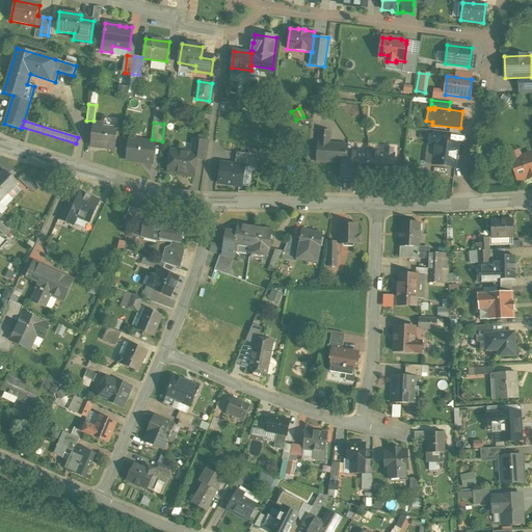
[(116,130),(103,129),(103,125),(92,124),(90,145),(100,147),(114,148),(114,149),(115,149),(117,127),(116,127),(116,130)]
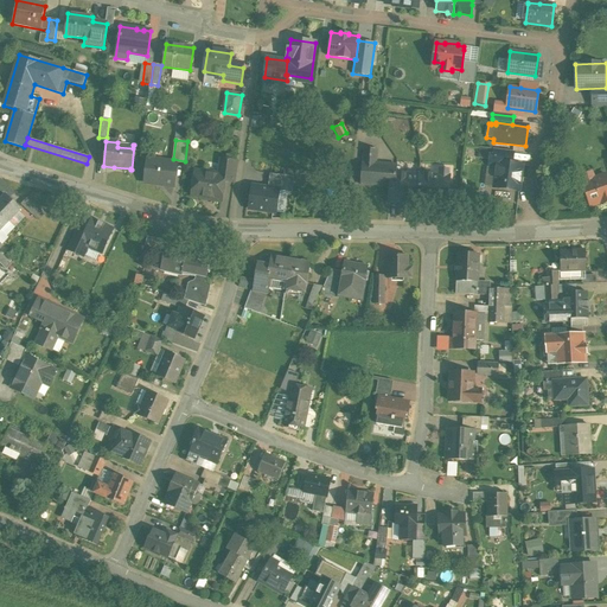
[(449,177),(419,174),(419,176),(396,174),(397,166),(376,164),(377,149),(364,148),(363,163),(362,163),(360,185),(390,187),(389,202),(404,203),(406,187),(417,189),(417,202),(448,204),(449,177)]
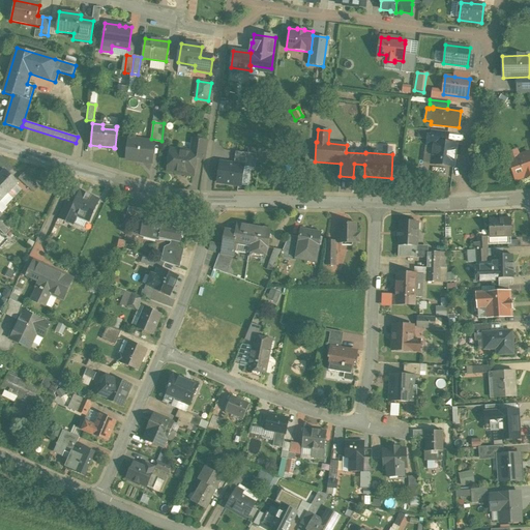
[(448,133),(432,130),(431,137),(428,137),(427,145),(434,146),(435,141),(447,143),(448,133)]
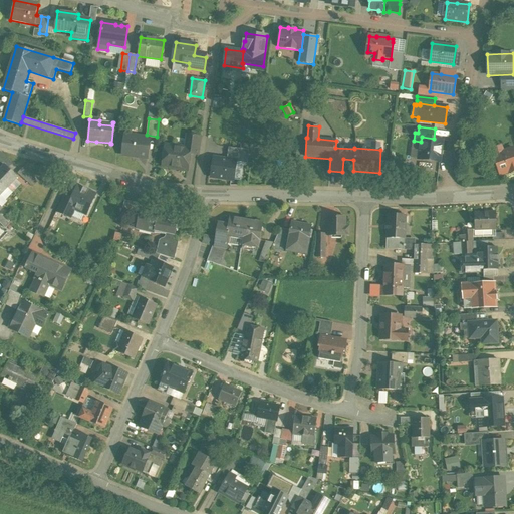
[(150,138),(125,135),(122,155),(147,158),(150,138)]
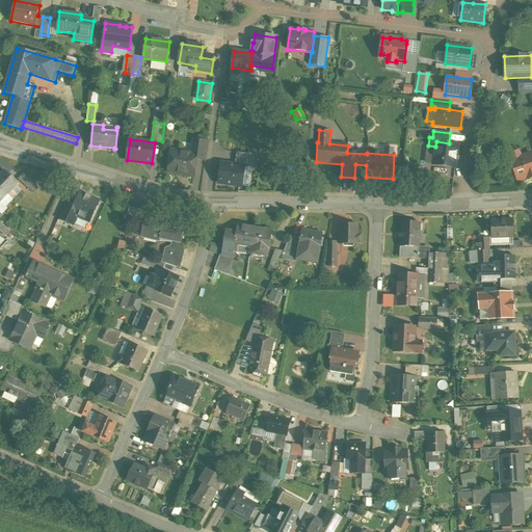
[(208,141),(195,140),(192,156),(196,156),(196,159),(205,160),(208,141)]
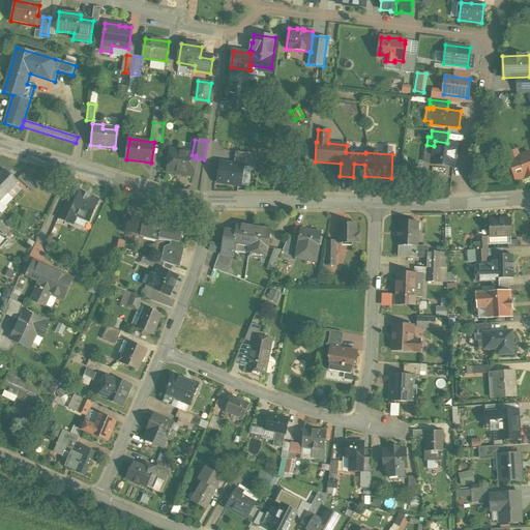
[(447,143),(435,141),(434,146),(432,165),(453,167),(457,144),(447,143)]
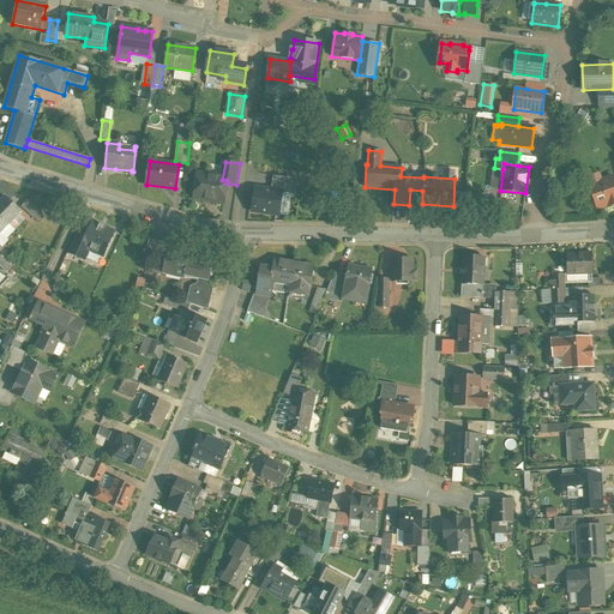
[(210,176),(199,175),(198,176),(194,198),(212,200),(214,202),(222,203),(223,202),(227,184),(227,180),(222,180),(211,179),(210,176)]
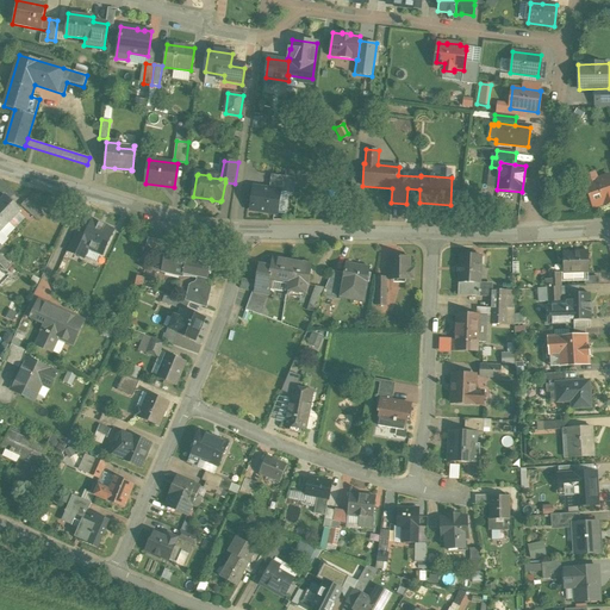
[(296,179),(285,176),(282,193),(293,194),(296,179)]
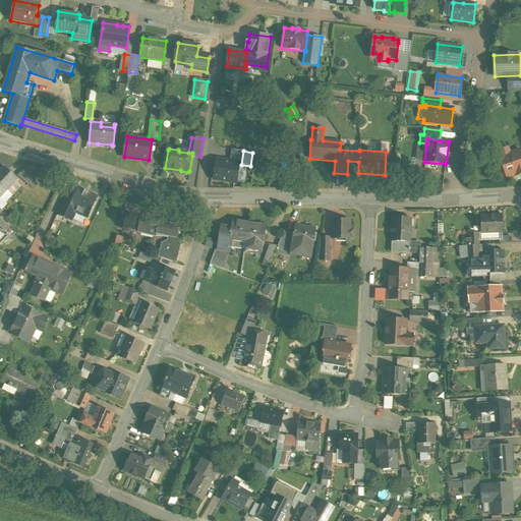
[(520,151),(501,157),(507,177),(516,174),(516,175),(520,173),(520,151)]
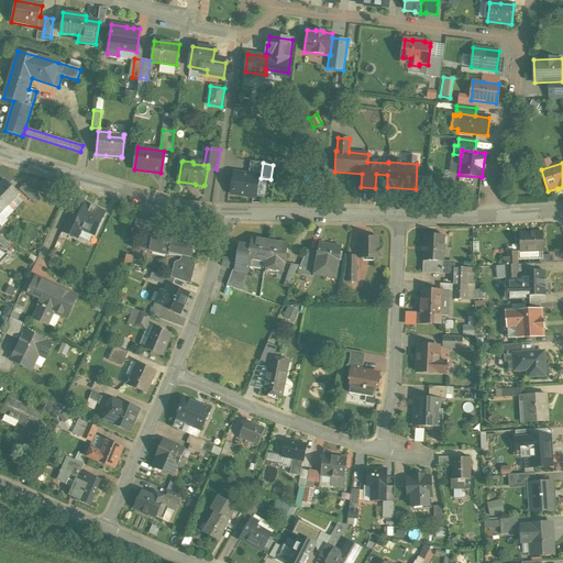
[(258,177),(234,174),(231,194),(255,197),(258,177)]
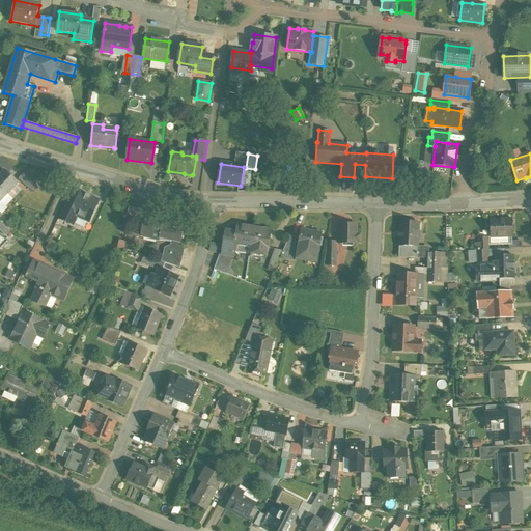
[(5,171),(0,176),(0,187),(7,194),(18,183),(5,171)]
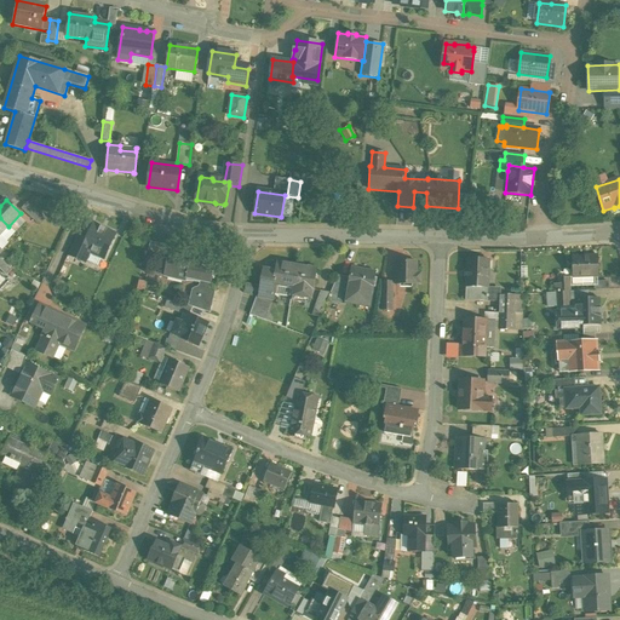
[(39,214),(28,204),(22,210),(33,220),(39,214)]
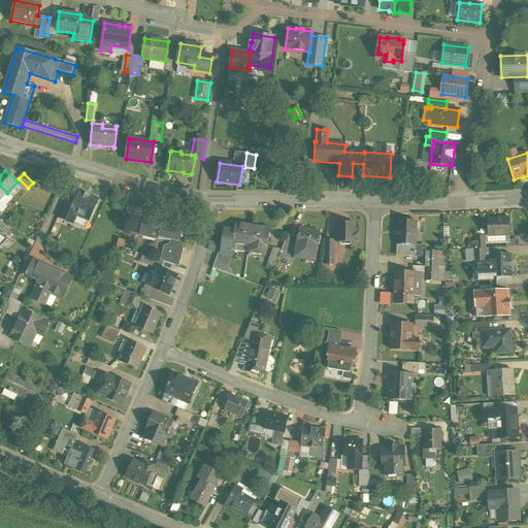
[(85,194),(79,192),(74,204),(70,211),(76,213),(89,220),(98,200),(91,197),(91,195),(86,192),(85,194)]
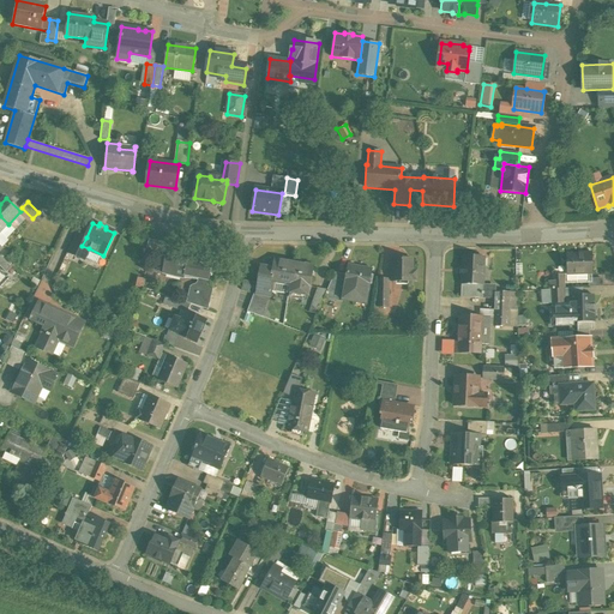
[(82,246),(86,238),(76,233),(67,252),(84,260),(89,248),(82,246)]
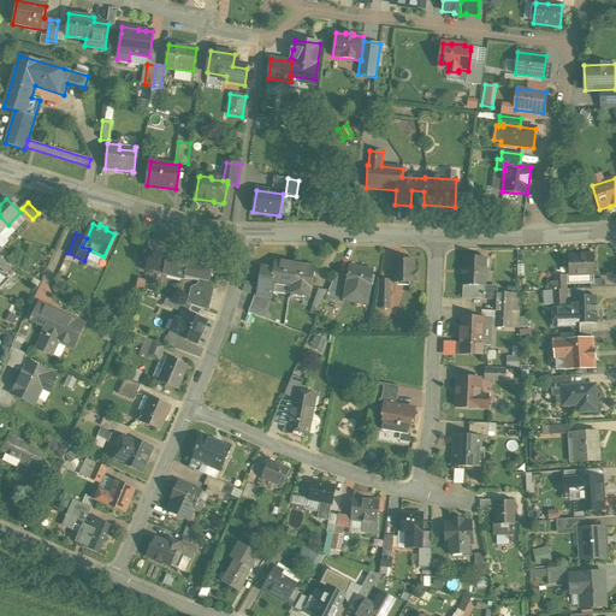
[(166,244),(149,241),(146,258),(163,261),(164,256),(169,258),(171,249),(165,248),(166,244)]
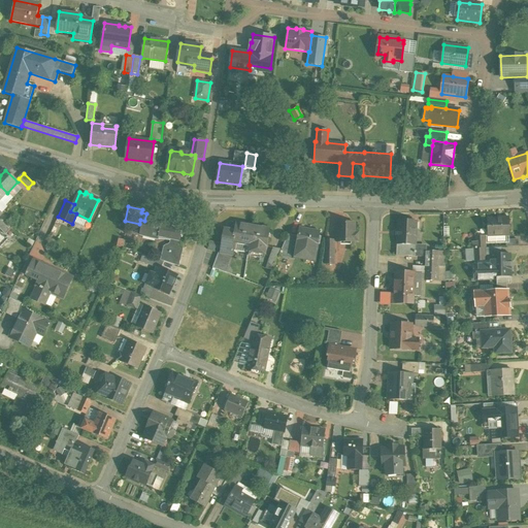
[(159,236),(163,221),(164,217),(146,212),(146,213),(144,221),(141,235),(158,239),(159,236)]
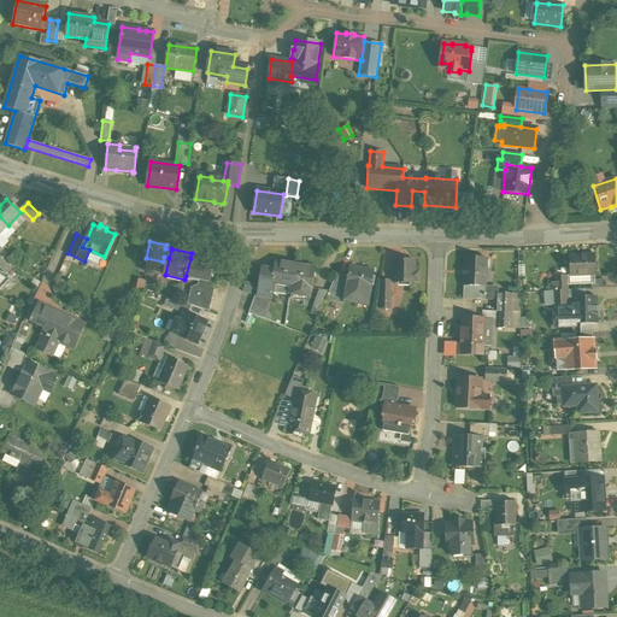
[(585,254),(585,256),(569,256),(570,276),(595,275),(595,254),(585,254)]
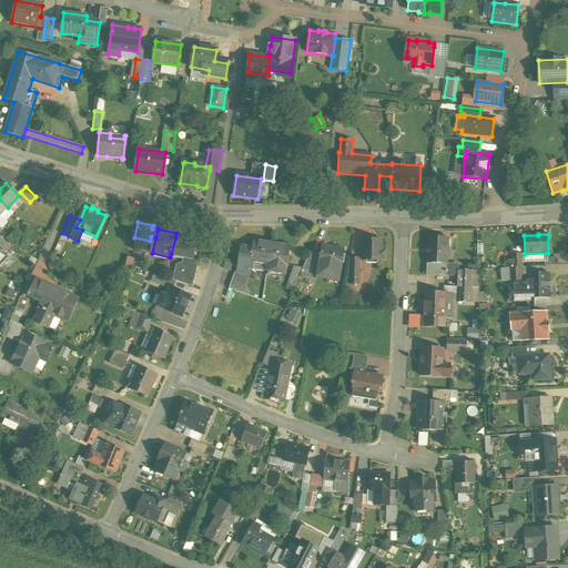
[(175,237),(171,254),(183,256),(183,257),(193,260),(195,252),(196,253),(199,243),(175,237)]
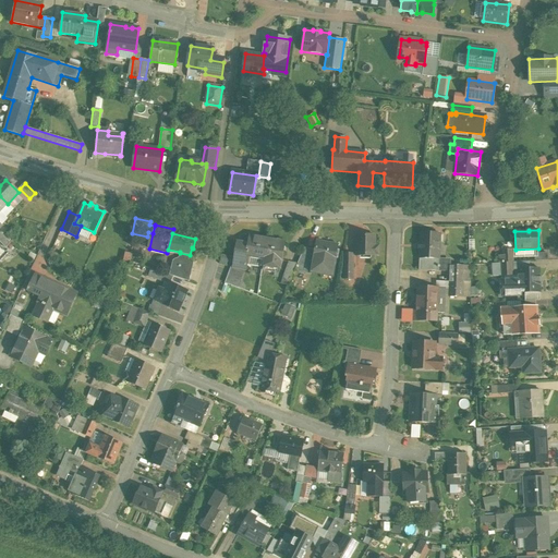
[(440,234),(421,233),(420,258),(439,259),(440,234)]
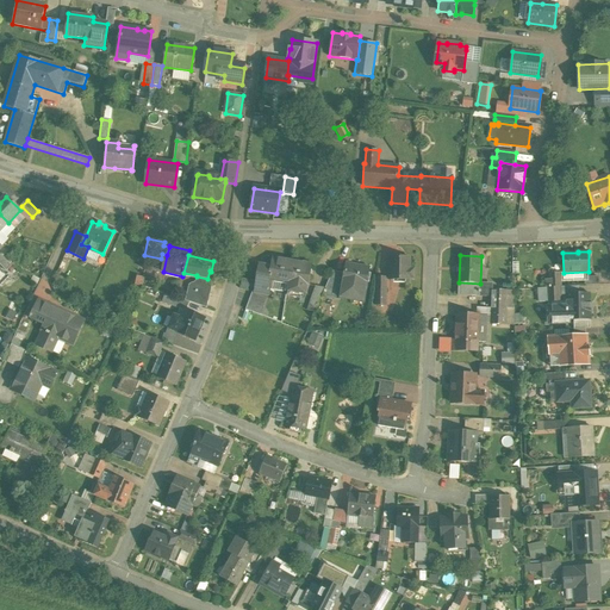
[(292,261),(273,257),(271,267),(259,266),(255,288),(267,291),(269,282),(272,282),(273,279),(288,281),(292,261)]
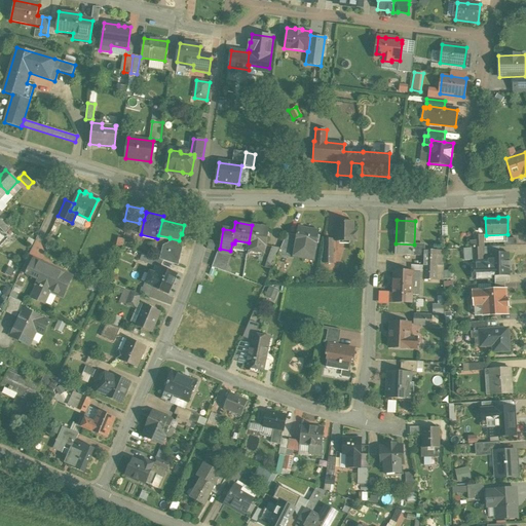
[(353,222),(336,222),(336,241),(353,241),(353,240),(357,240),(357,232),(353,232),(353,222)]
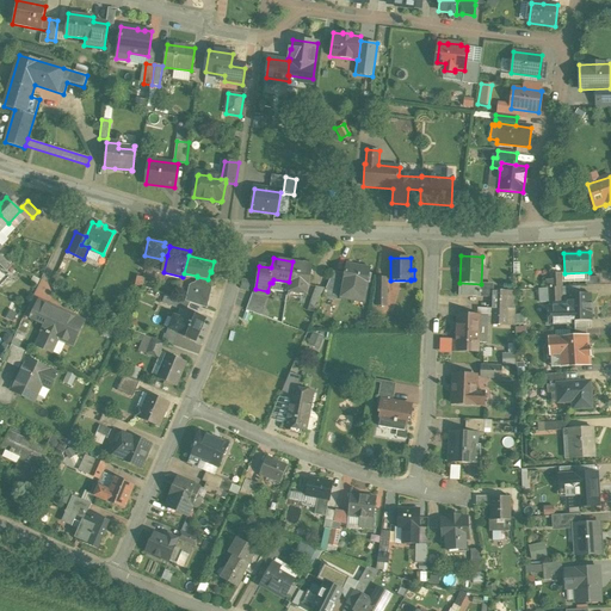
[(313,265),(292,261),(289,282),(288,291),(308,295),(313,265)]
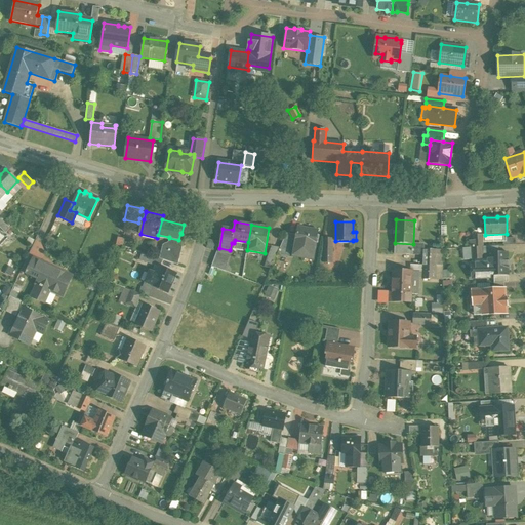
[(318,231),(298,228),(293,252),(313,256),(318,231)]
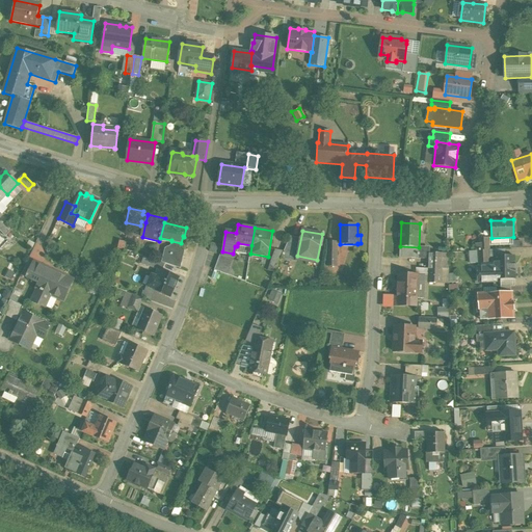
[(290,238),(282,257),(281,259),(292,261),(296,239),(290,238)]
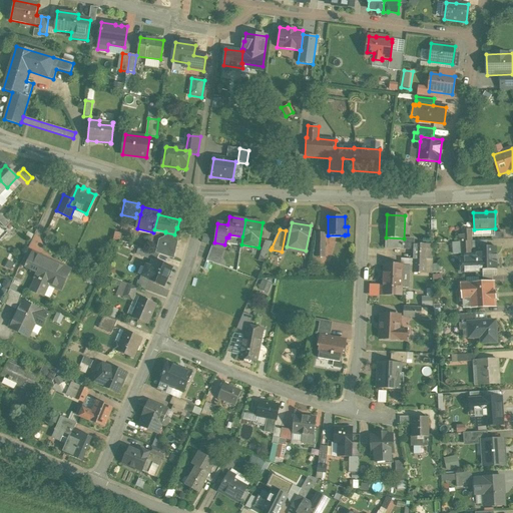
[(471,229),(462,230),(463,241),(471,241),(471,229)]
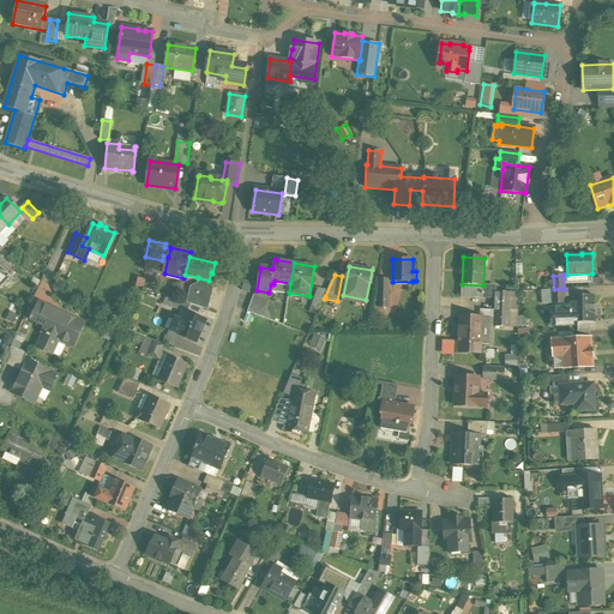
[(198,294),(190,292),(186,304),(190,305),(209,311),(214,289),(200,287),(198,294)]
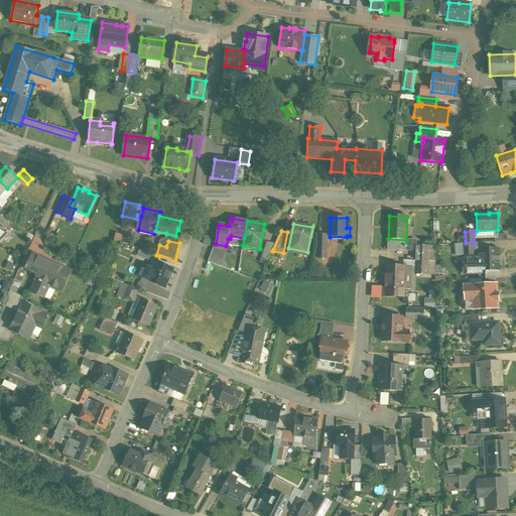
[(274,244),(267,242),(261,257),(268,259),(274,244)]
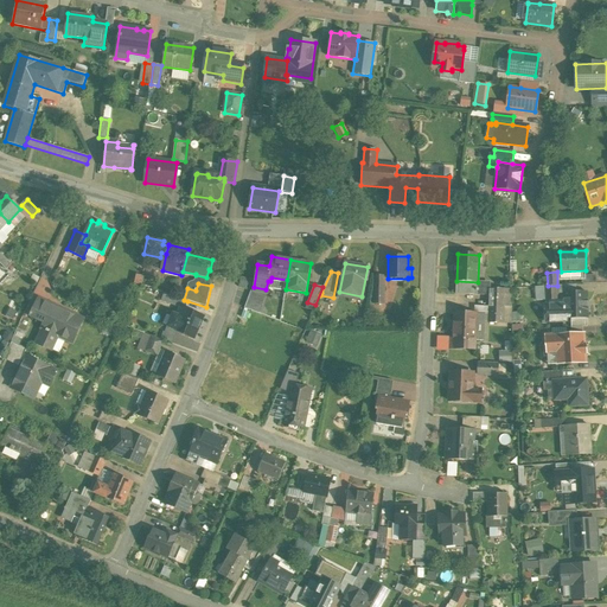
[(548,286),(544,287),(545,301),(558,300),(557,286),(548,286)]
